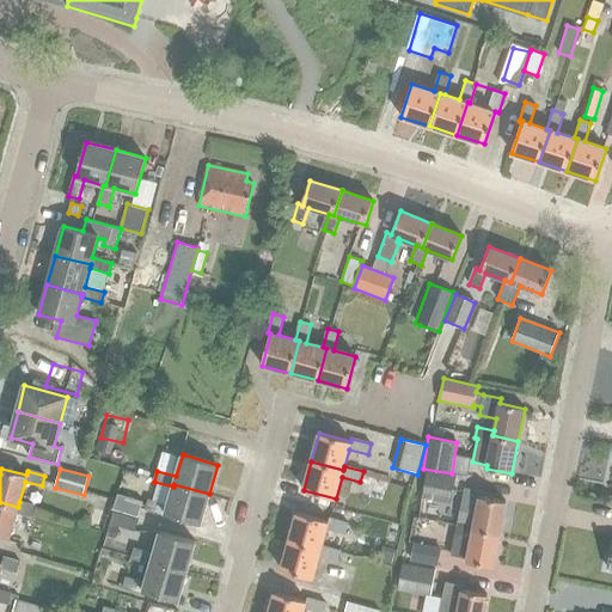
[(422,499),(451,503),(457,477),(428,471),(422,499)]
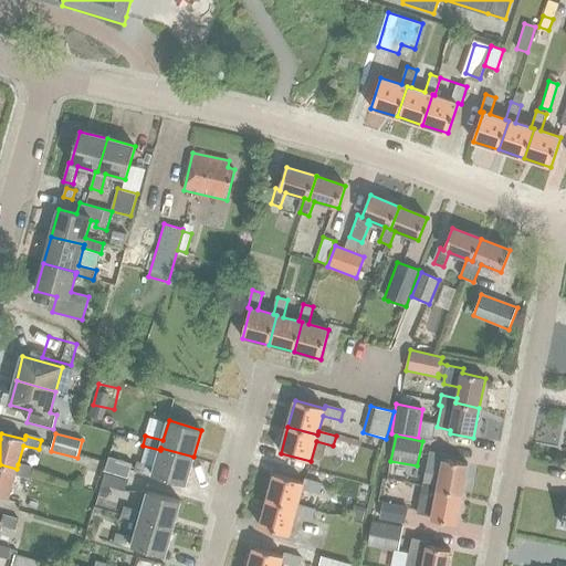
[(186,484),(194,457),(160,448),(160,450),(155,468),(137,462),(135,472),(154,478),(154,475),(186,484)]
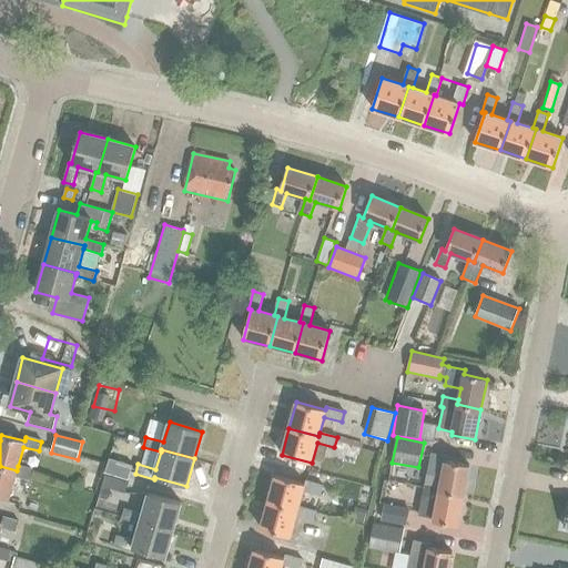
[(464,496),(469,466),(446,462),(447,457),(432,454),(426,484),(440,487),(439,492),(464,496)]
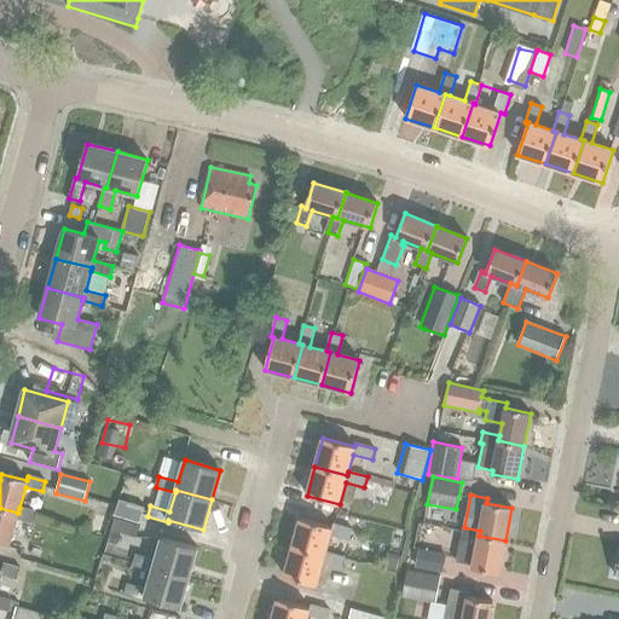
[(120,501),(115,515),(140,524),(144,508),(120,501)]
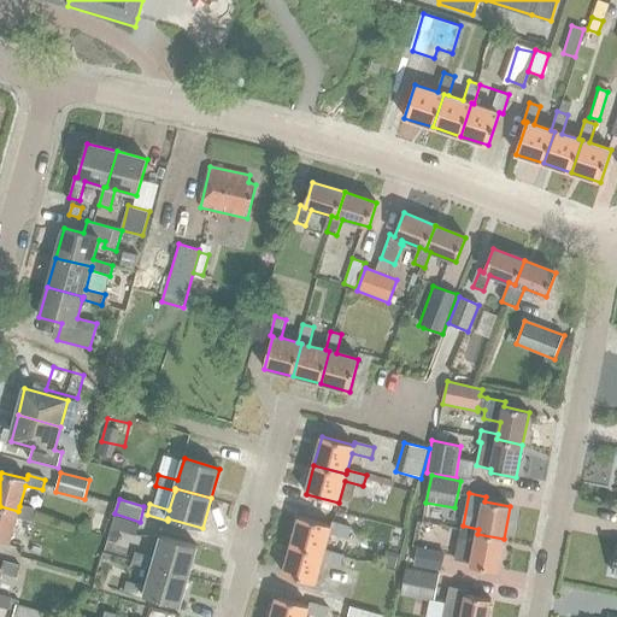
[(36,511),(19,506),(18,511),(0,506),(0,540),(10,544),(17,517),(33,522),(36,511)]
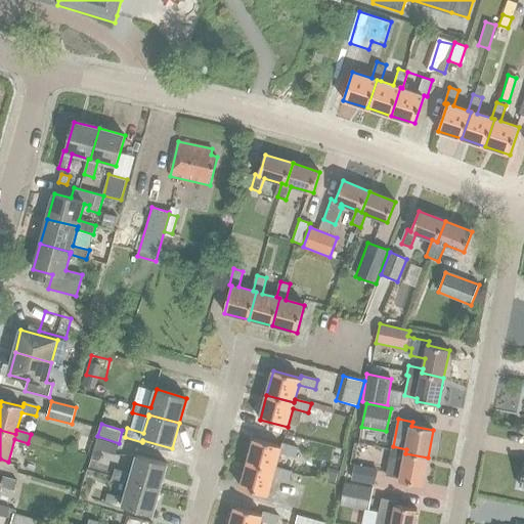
[(116,455),(119,445),(97,439),(91,460),(99,462),(101,451),(116,455)]
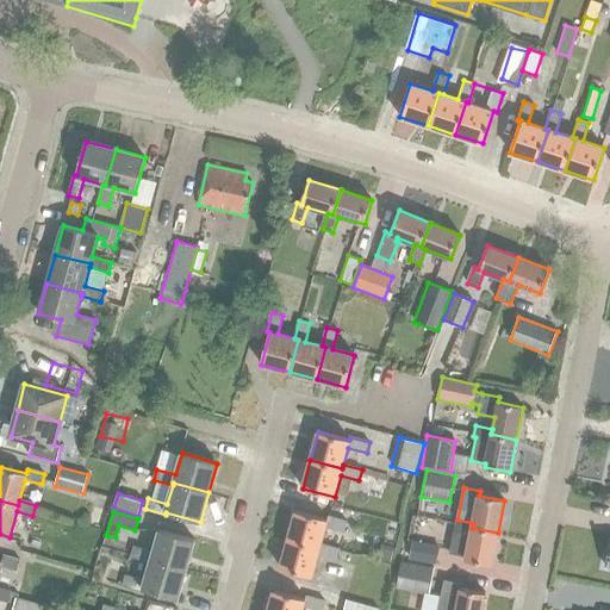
[(321,548),(322,545),(325,528),(344,533),(347,522),(329,517),(328,520),(296,511),(288,540),(321,548)]
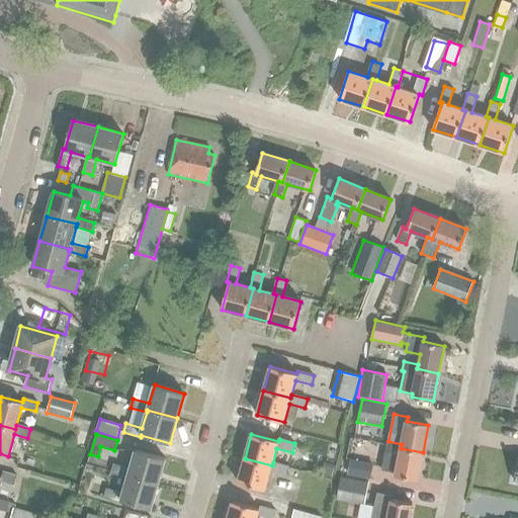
[(417,480),(423,452),(401,448),(402,444),(389,441),(382,470),(396,472),(396,476),(417,480)]
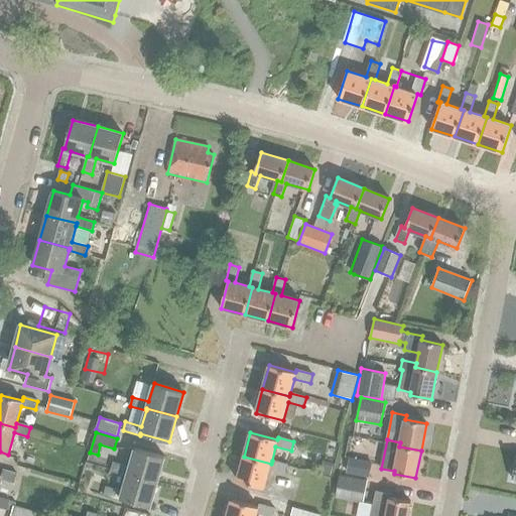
[(157,482),(165,457),(135,448),(129,467),(113,463),(111,472),(127,476),(128,474),(157,482)]
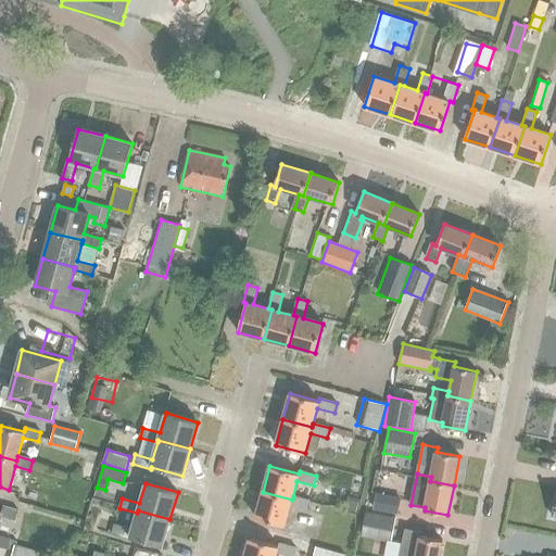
[(292,500),(263,492),(255,517),(285,526),(290,506),(320,515),(324,505),(293,496),(292,500)]
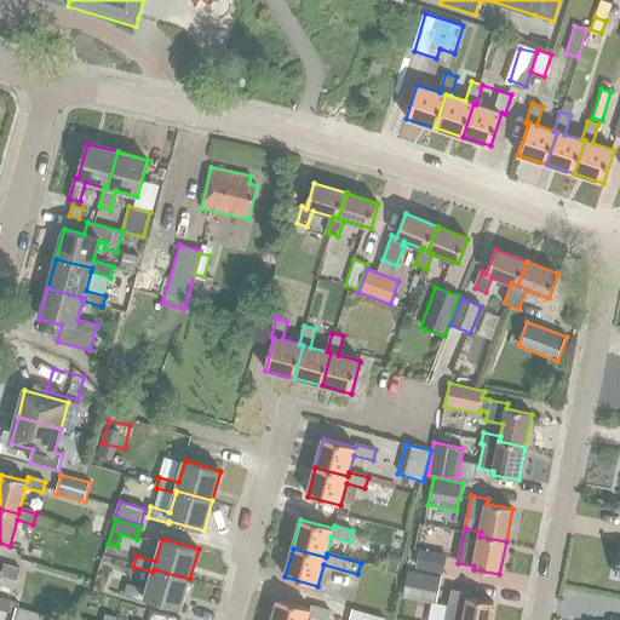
[(445,556),(412,549),(407,569),(441,575),(445,556)]
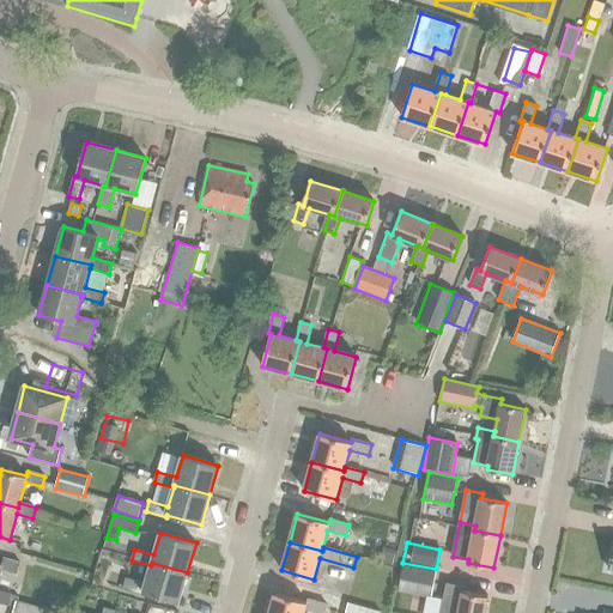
[(383,547),(380,563),(393,565),(398,551),(383,547)]
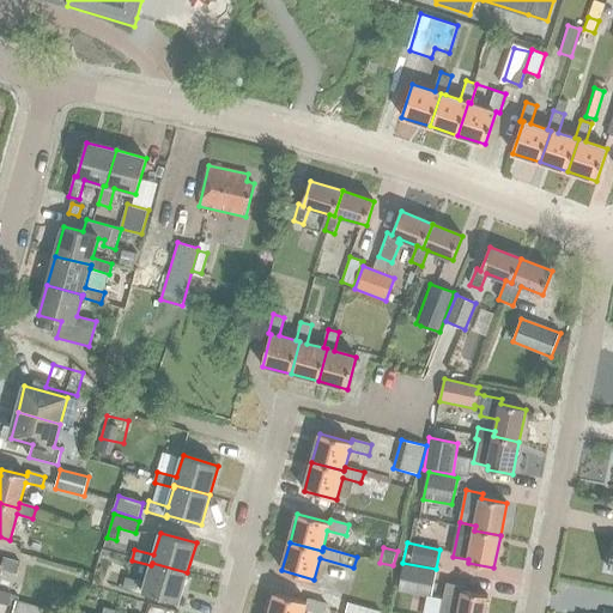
[(0,574),(1,570),(18,574),(20,563),(4,558),(2,563),(0,562),(0,574)]
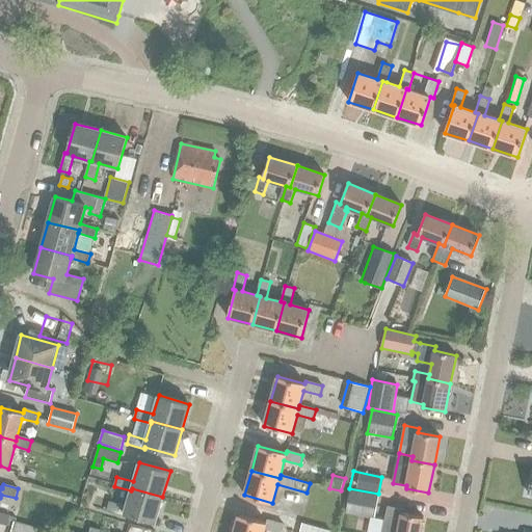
[(155,523),(162,497),(132,488),(131,490),(126,506),(98,499),(95,507),(125,516),(125,514),(155,523)]
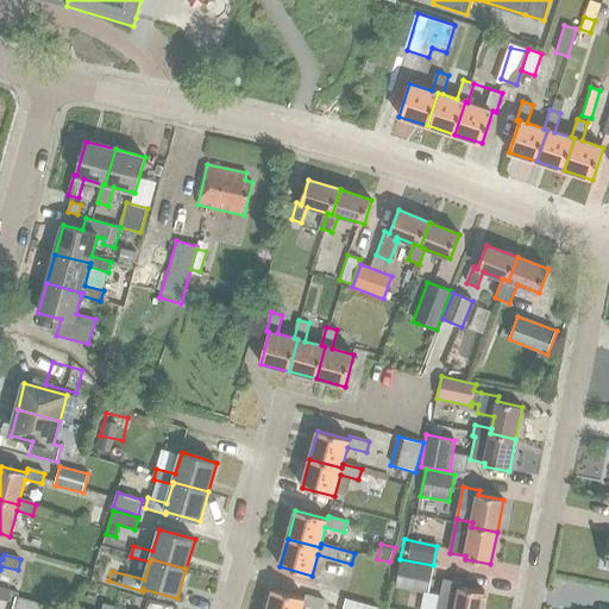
[(395,588),(428,594),(433,567),(401,560),(395,588)]
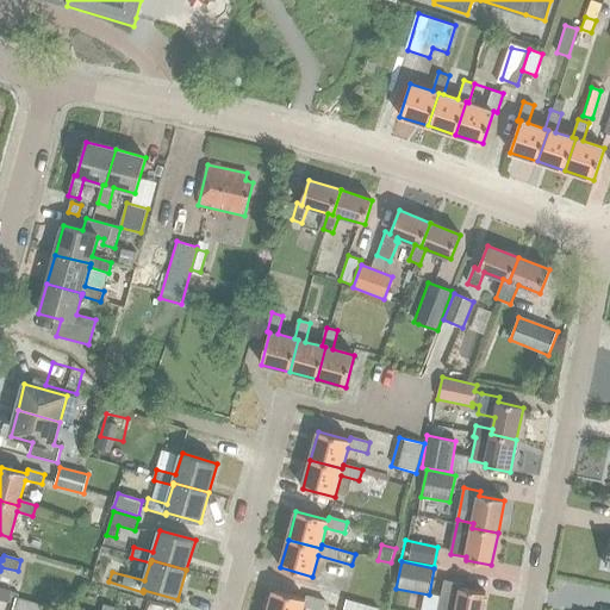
[(481,609),(486,593),(461,589),(462,584),(444,580),(439,609),(481,609)]
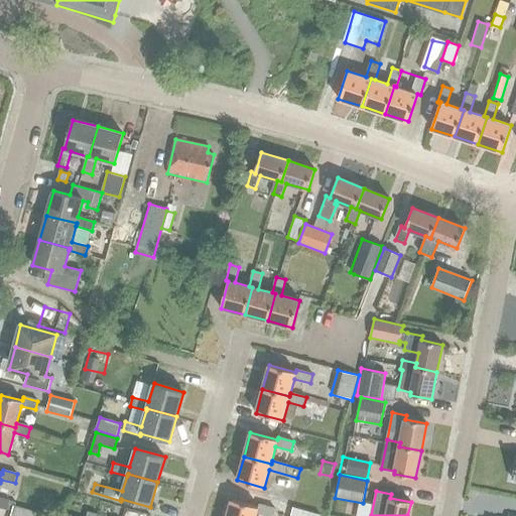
[(10,501),(0,497),(0,507),(7,509),(10,501)]
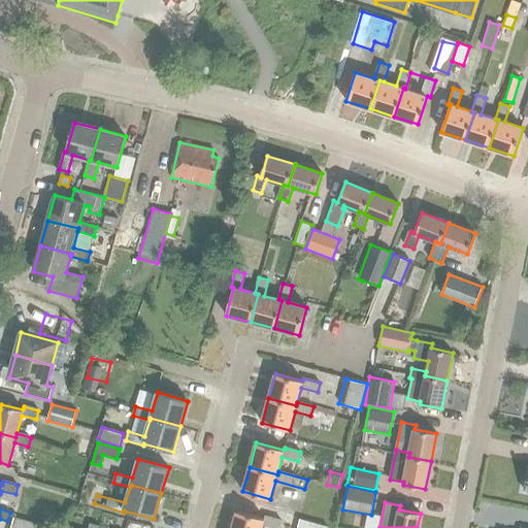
[(262,527),(263,526),(271,527),(278,527),(282,521),(265,517),(264,519),(237,512),(232,527),(262,527)]
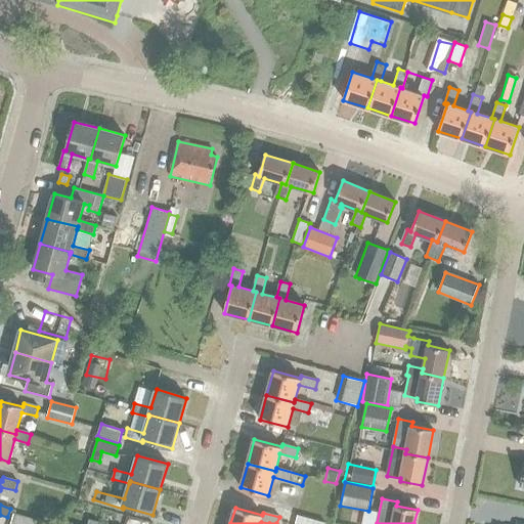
[(36,523),(38,520),(14,514),(11,523),(36,523)]
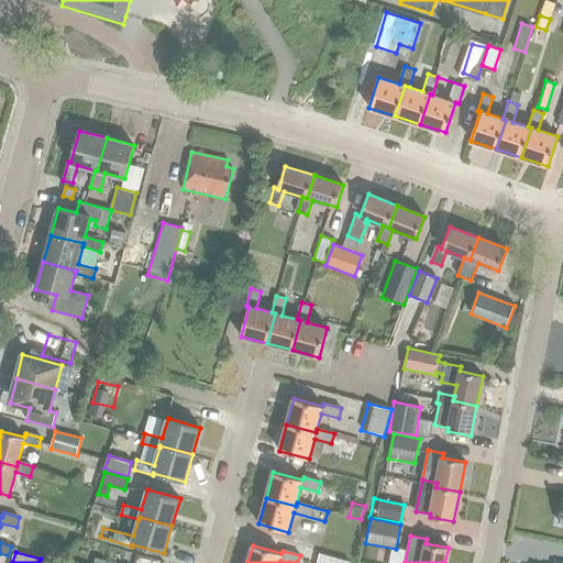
[(316,562),(349,562),(350,561),(319,553),(316,562)]
